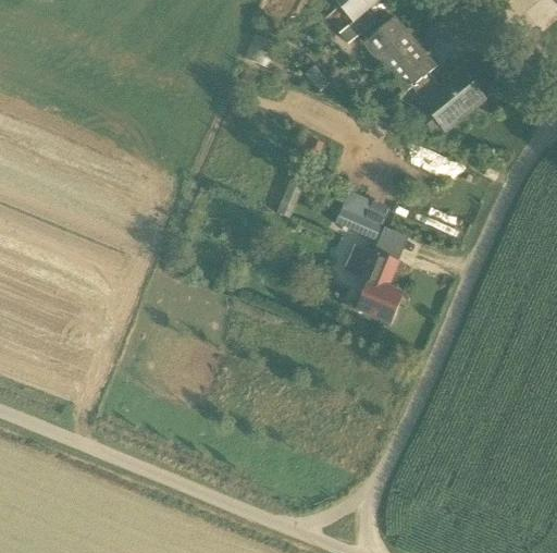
[(337,0),(353,20),(378,0),(337,0)]
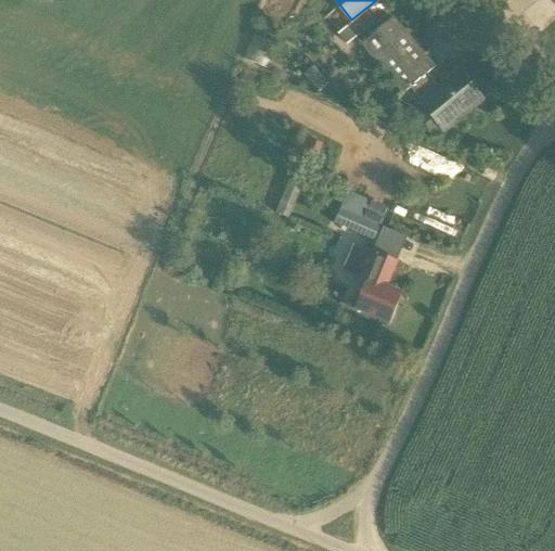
[(403,91),(410,85),(427,71),(435,64),(392,15),(361,41),(403,91)]
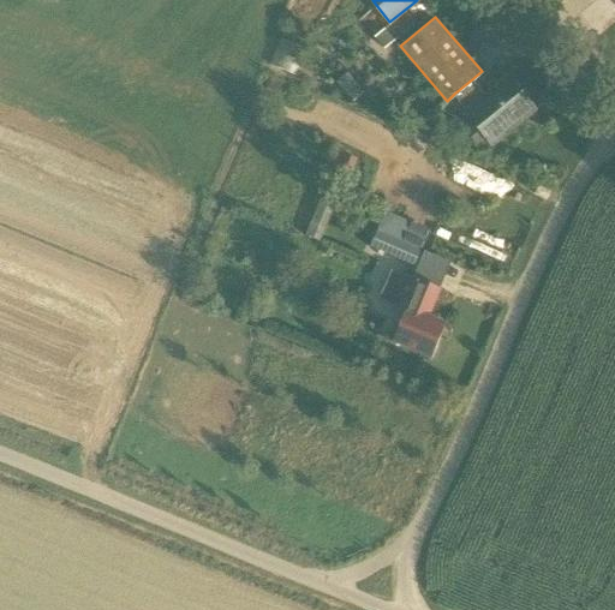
[(383,49),(394,41),(383,28),(374,37),(383,49)]
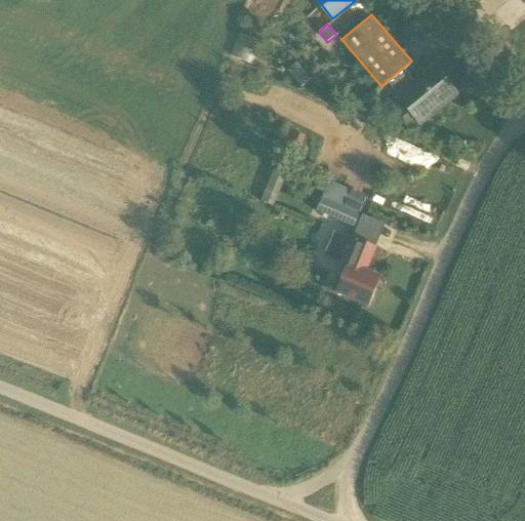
[(414,79),(404,67),(388,80),(398,92),(395,94),(403,105),(397,110),(407,123),(414,117),(418,123),(456,91),(433,64),(414,79)]
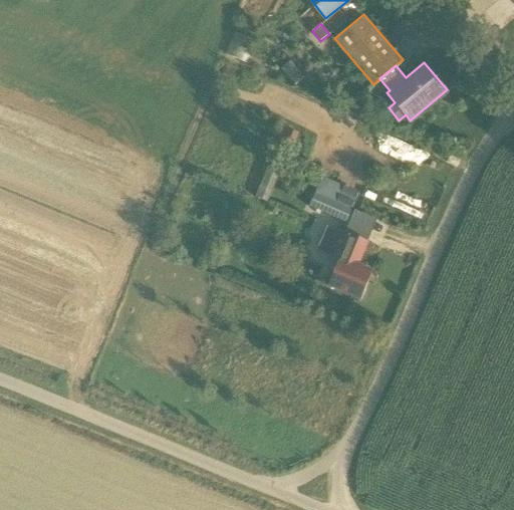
[(267,200),(281,167),(268,162),(254,195),(267,200)]
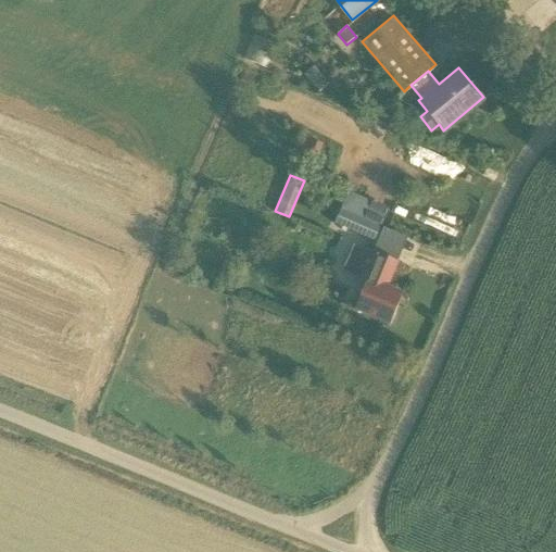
[(341,210),(337,223),(375,237),(379,224),(388,205),(350,188),(341,210)]
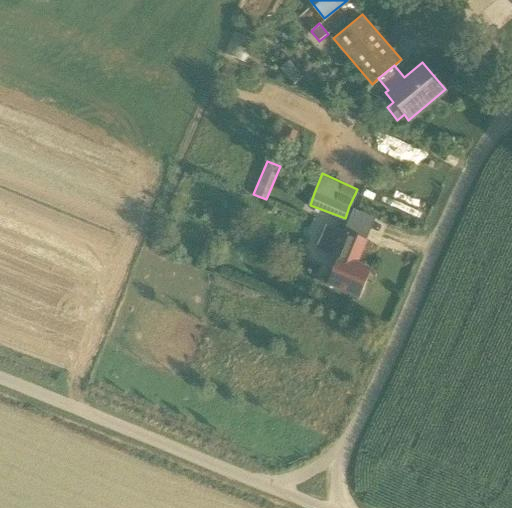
[(338,256),(337,260),(328,282),(359,295),(370,268),(356,262),(366,239),(339,227),(329,252),(338,256)]
